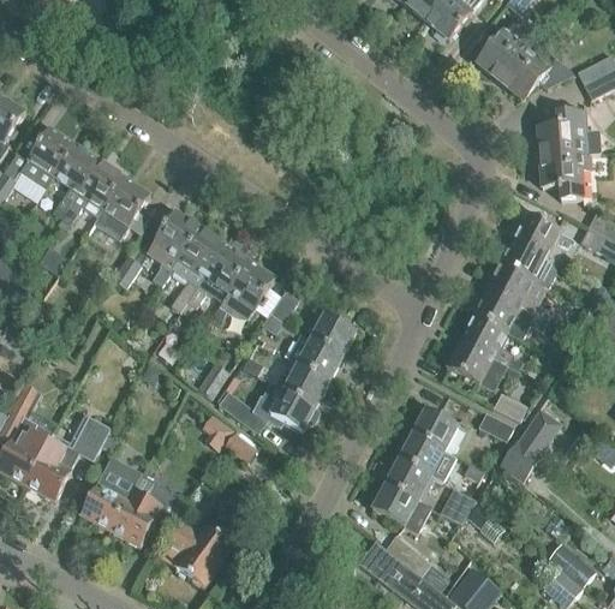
[(405,0),(404,3),(425,21),(442,0),(405,0)]
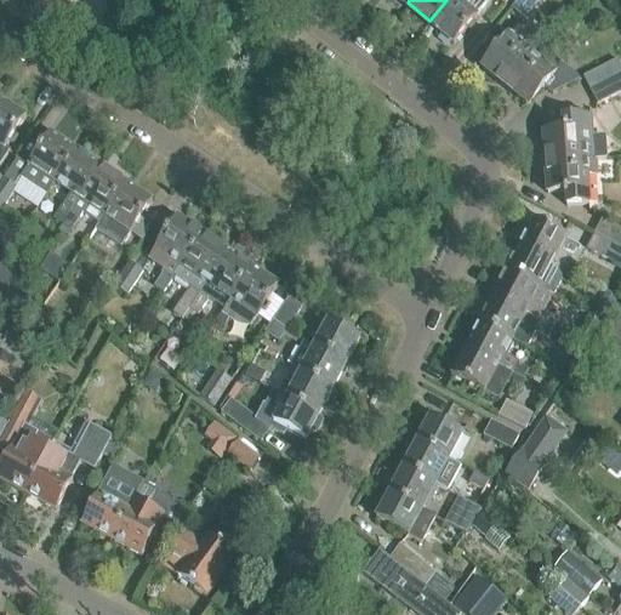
[(446,0),(429,21),(453,40),(476,12),(484,1),(483,0),(446,0)]
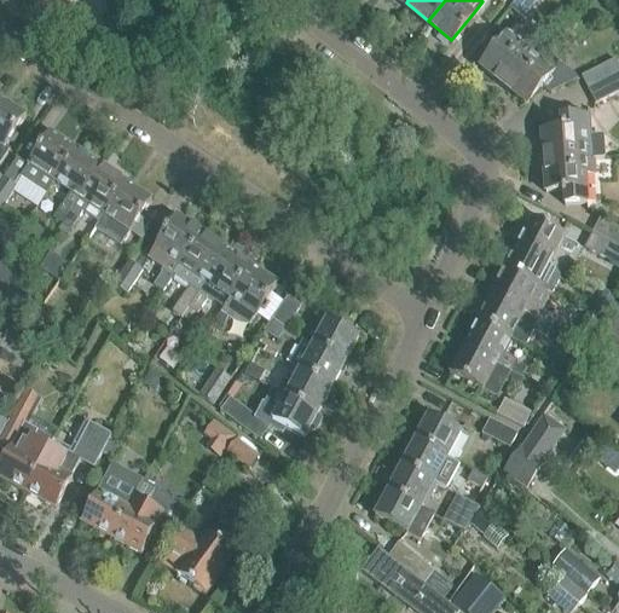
[(513,0),(508,5),(520,15),(531,0),(513,0)]
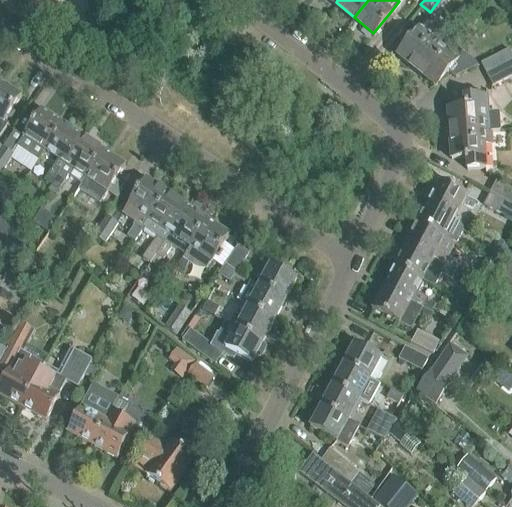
[(396,52),(415,68),(437,42),(439,43),(445,36),(444,35),(446,31),(426,15),(396,52)]
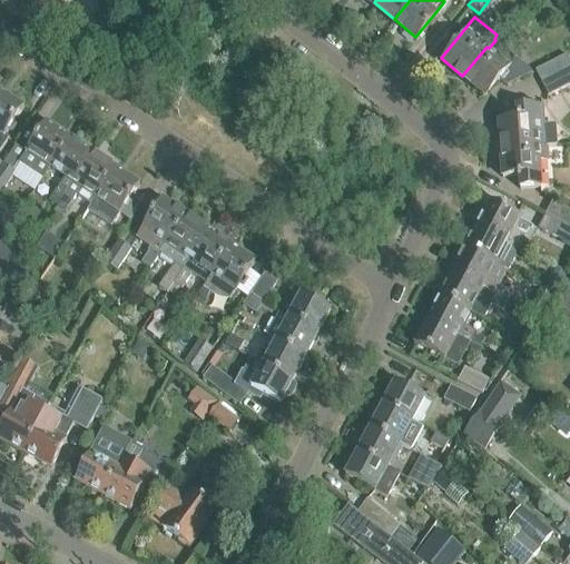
[(489,48),(487,47),(462,76),(484,94),(497,78),(505,85),(531,72),(528,67),(495,40),(489,48)]
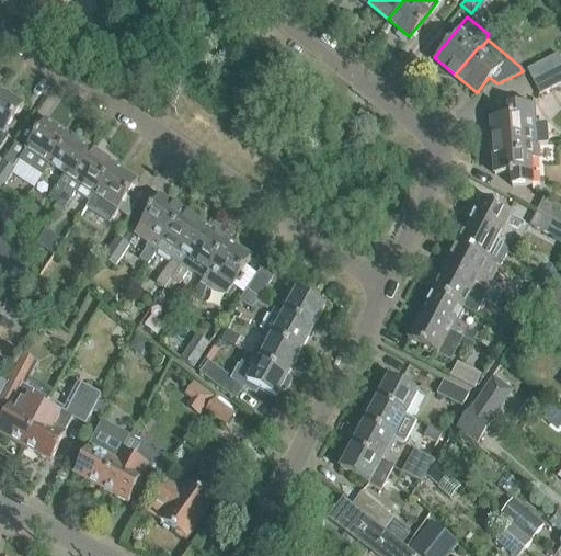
[(560,48),(527,66),(534,78),(560,64),(560,48)]
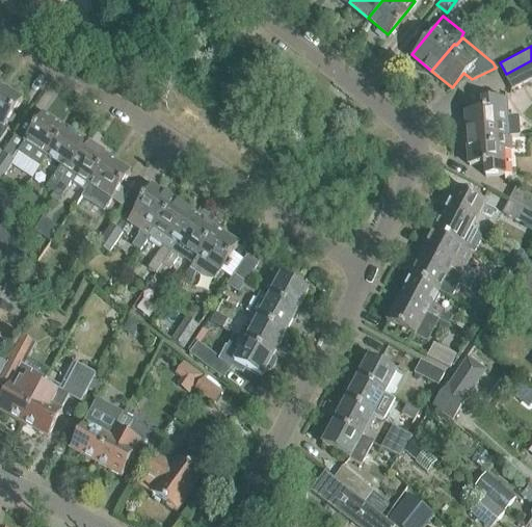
[(531,60),(506,74),(512,86),(531,75),(531,60)]
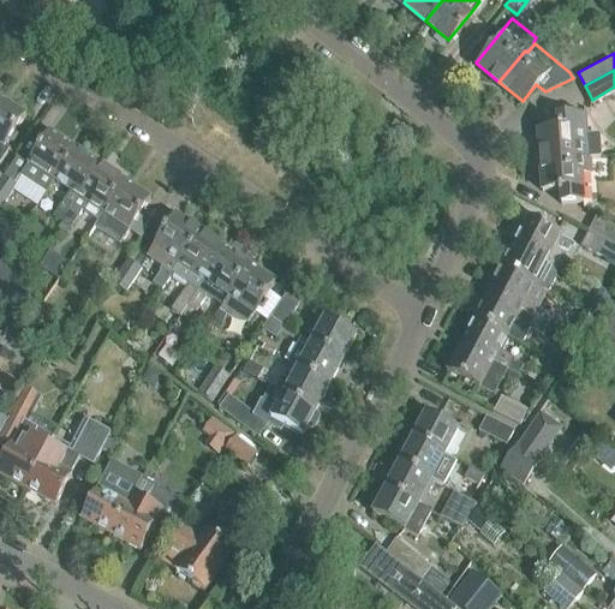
[(27,111),(1,94),(0,94),(0,157),(10,144),(6,141),(27,111)]
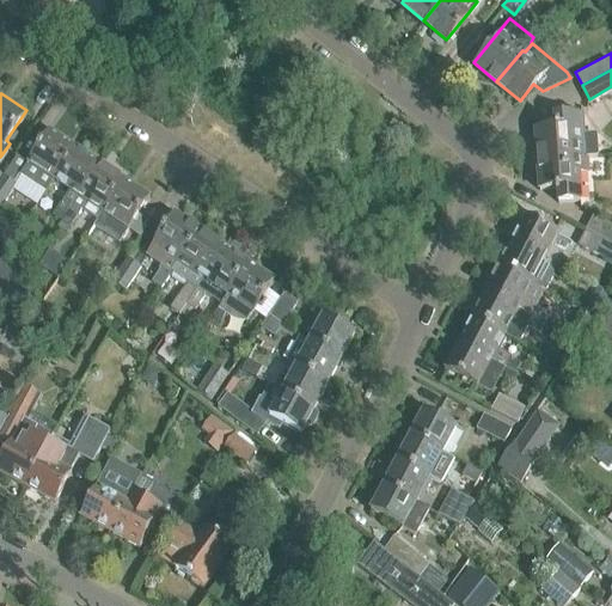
[(533,127),(536,157),(595,152),(595,132),(586,132),(583,110),(552,112),(554,124),(533,127)]
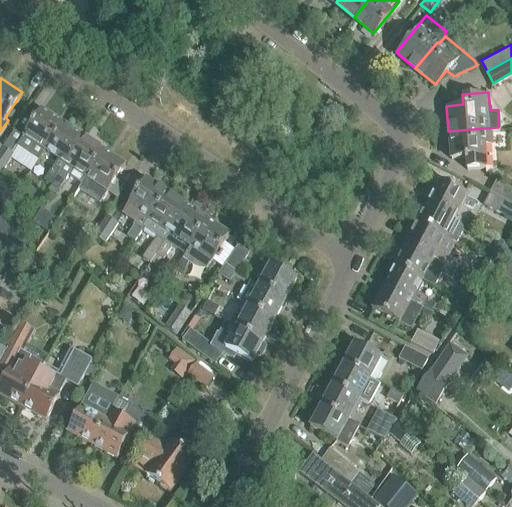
[(45,146),(63,120),(42,105),(17,143),(31,152),(24,162),(31,167),(45,146)]
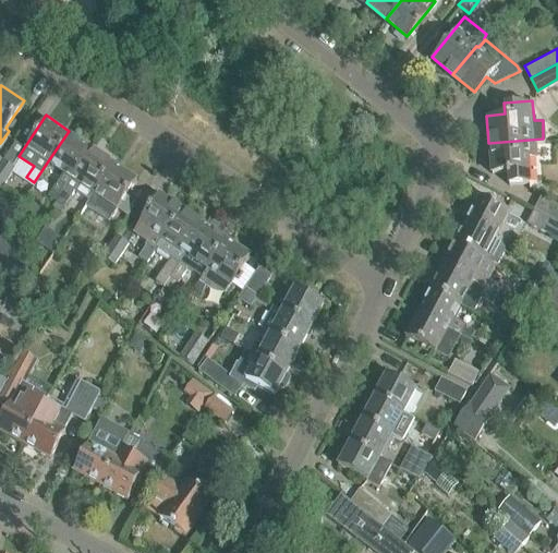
[(56,199),(92,145),(69,131),(49,159),(64,170),(53,185),(48,194),(56,199)]
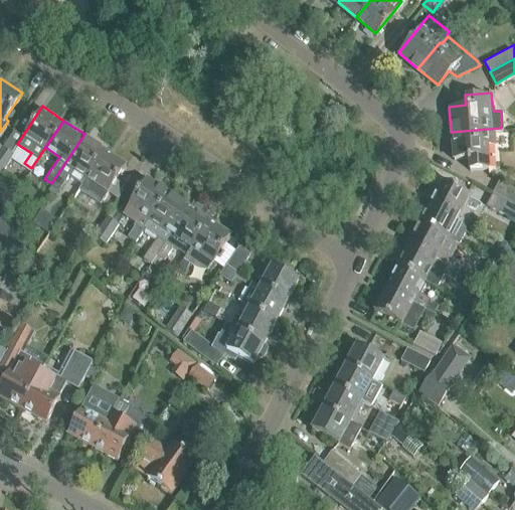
[(501,128),(451,132),(453,157),(468,156),(469,169),(490,167),(489,144),(496,143),(495,130),(501,130),(501,128)]
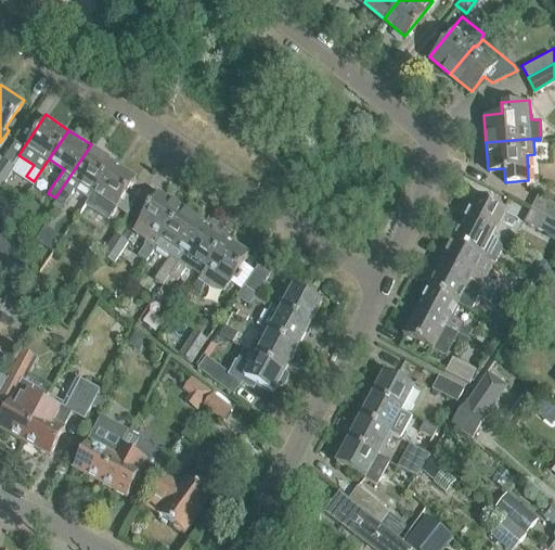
[(68,195),(74,187),(89,196),(114,160),(91,144),(55,197),(64,202),(68,195)]
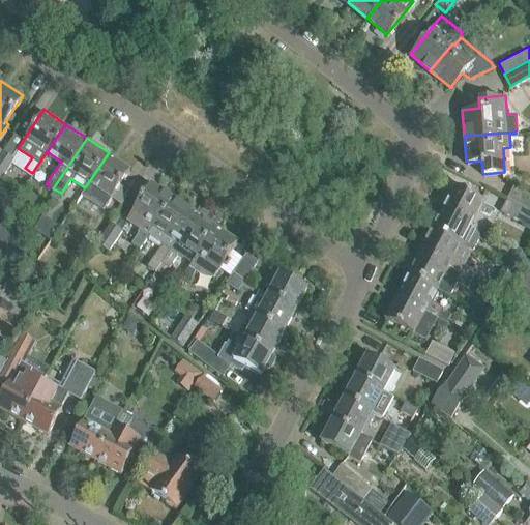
[(15,155),(3,147),(0,151),(0,175),(1,176),(15,155)]
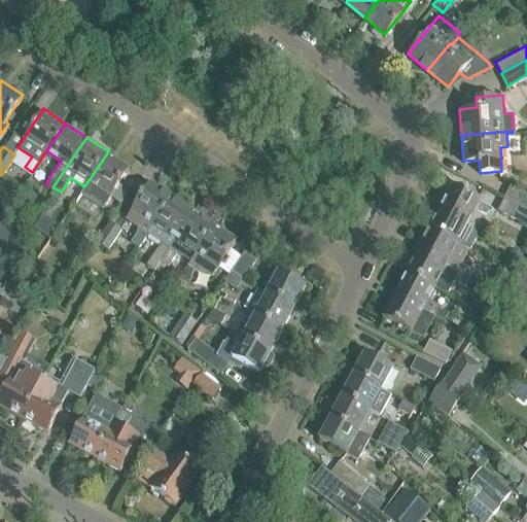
[(84,186),(74,201),(81,205),(92,190),(107,201),(130,167),(108,151),(84,186)]
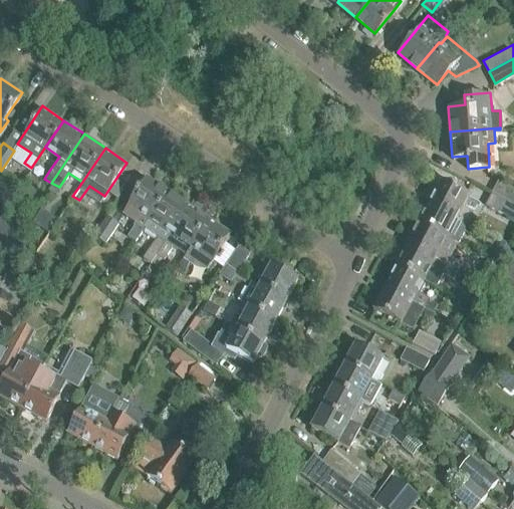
[(145,224),(168,190),(147,176),(123,209),(137,218),(135,222),(136,222),(129,232),(136,237),(145,224)]
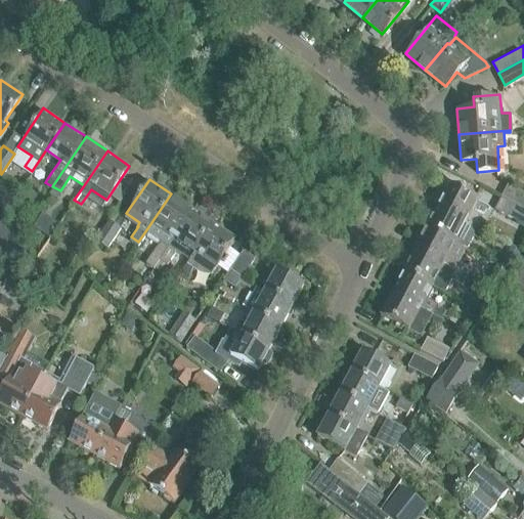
[(470,209),(477,195),(449,180),(437,203),(486,228),(487,228),(490,221),(480,216),(481,214),(470,209)]
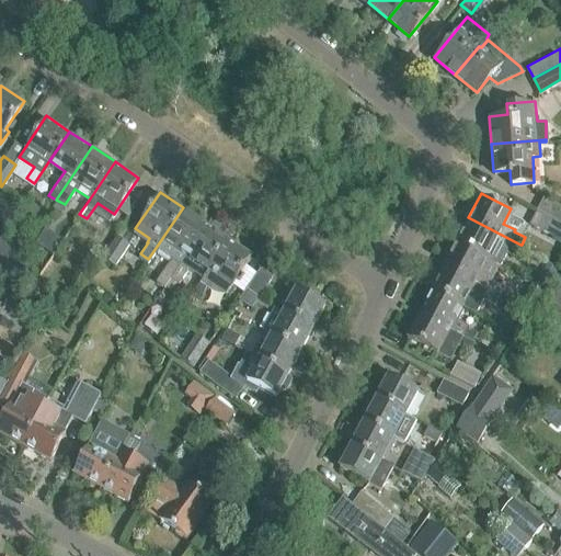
[(535,206),(559,219),(560,219),(560,205),(541,195),(535,206)]
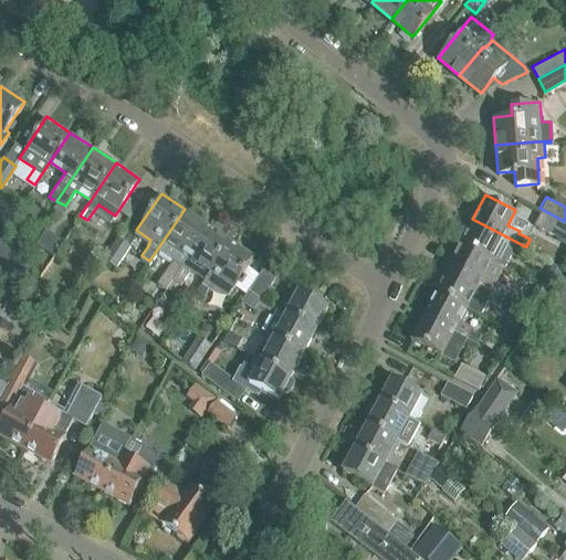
[(557,235),(564,221),(540,208),(532,223),(557,235)]
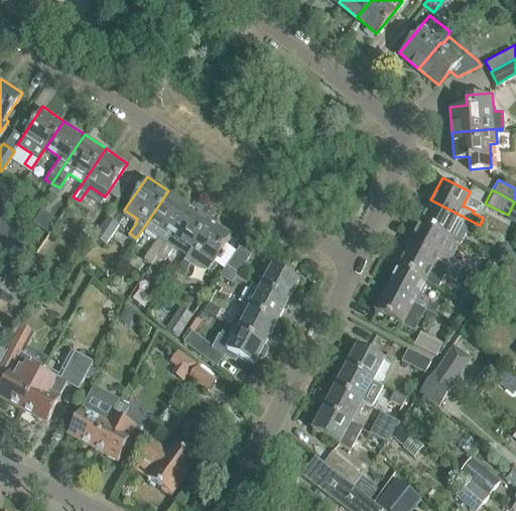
[(168,190),(145,225),(158,233),(155,236),(156,236),(143,256),(150,261),(157,251),(188,205),(168,190)]
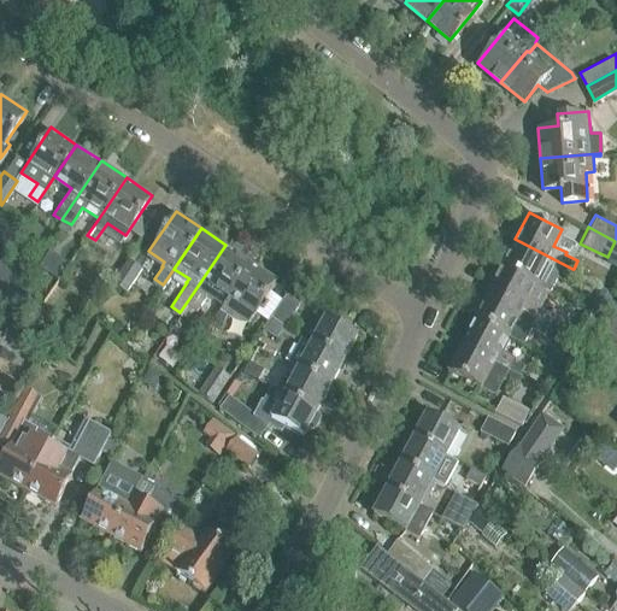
[(573,269),(515,239),(501,265),(535,282),(541,269),(565,282),(573,269)]
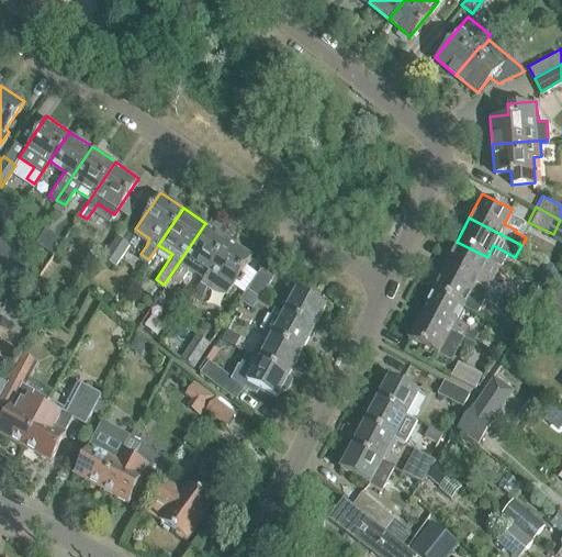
[(205,223),(171,274),(179,279),(189,265),(203,275),(228,238),(205,223)]
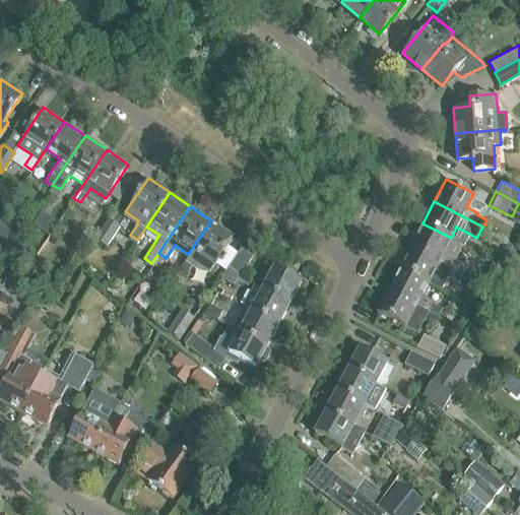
[(107,216),(93,238),(104,245),(118,223),(107,216)]
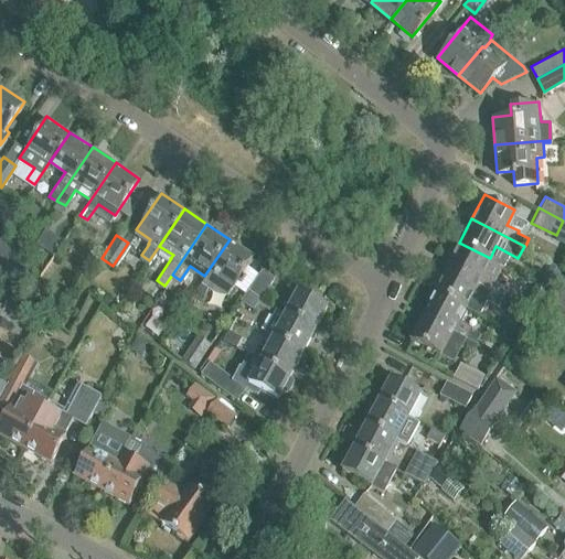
[(253,255),(230,239),(194,290),(202,296),(209,286),(212,287),(215,282),(228,291),(253,255)]
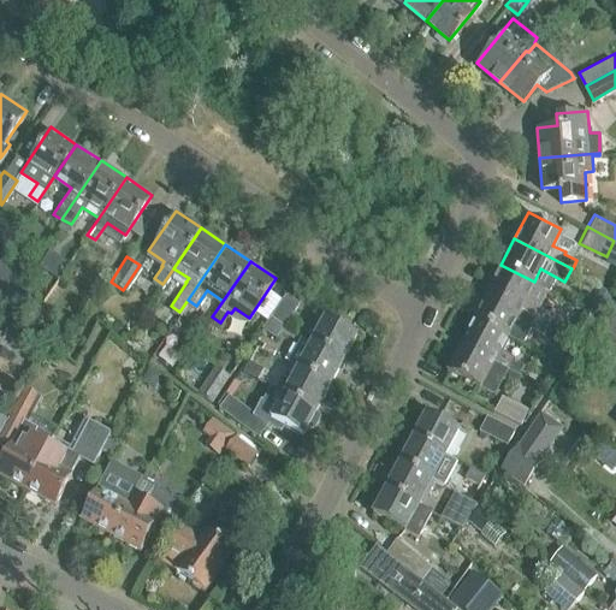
[(546,288),(534,282),(501,265),(487,290),(546,320),(550,312),(538,305),(546,288)]
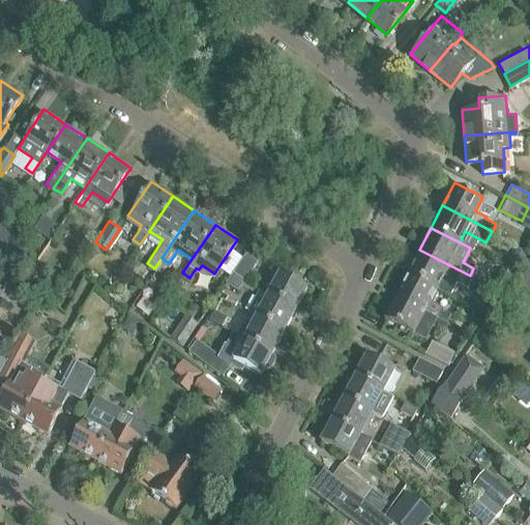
[(516,261),(523,248),(517,244),(509,258),(516,261)]
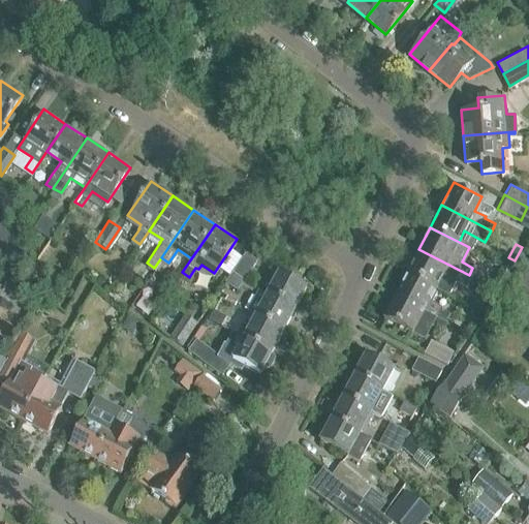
[(418,249),(407,271),(435,285),(446,291),(454,279),(464,284),(469,275),(418,249)]
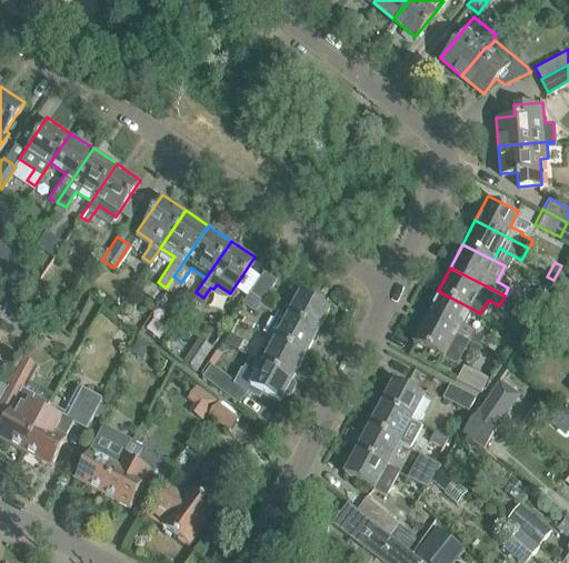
[(21,280),(31,287),(38,275),(28,269),(21,280)]
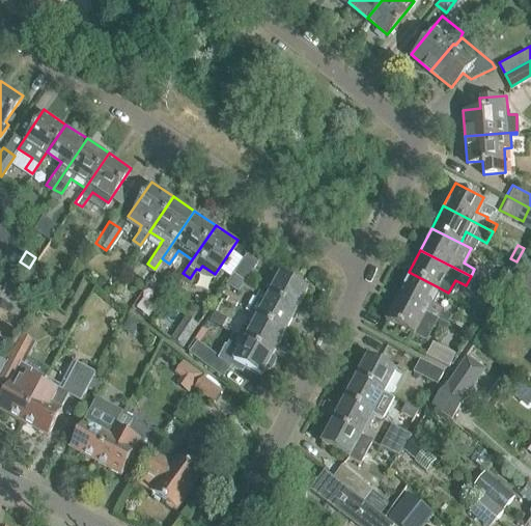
[(247,251),(232,272),(244,280),(258,258),(247,251)]
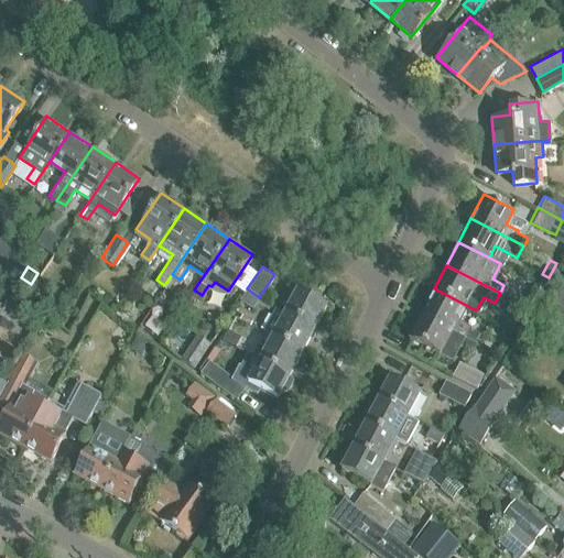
[(563,273),(551,302),(563,313),(563,312),(563,273)]
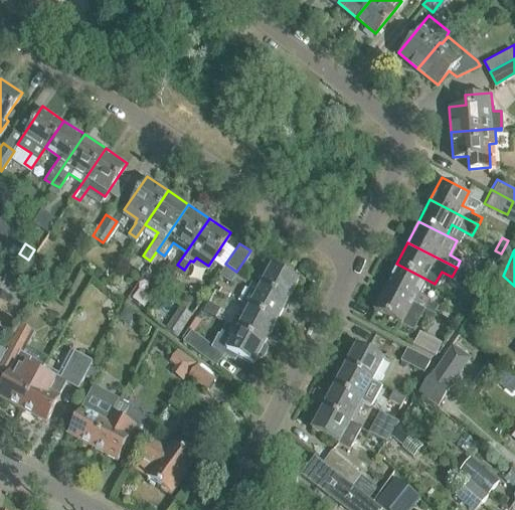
[(272,263),(260,285),(287,299),(298,277),(272,263)]
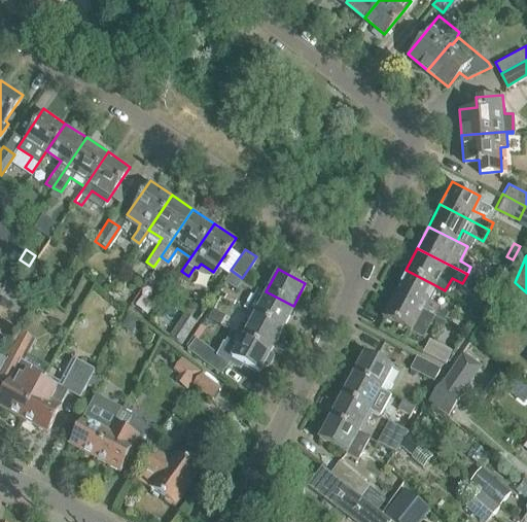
[(242,278),(231,270),(225,278),(237,285),(242,278)]
